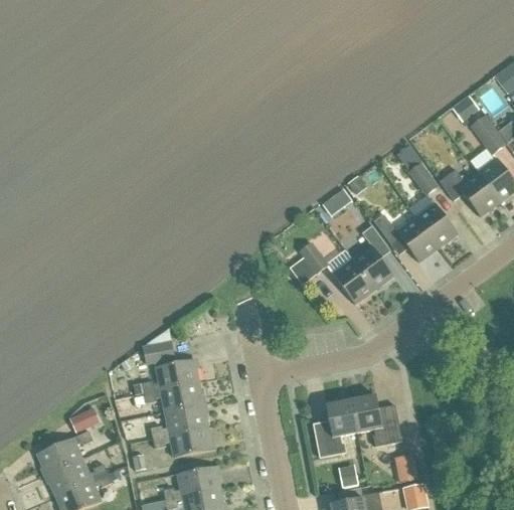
[(461,121),(478,108),(468,95),(451,107),(461,121)]
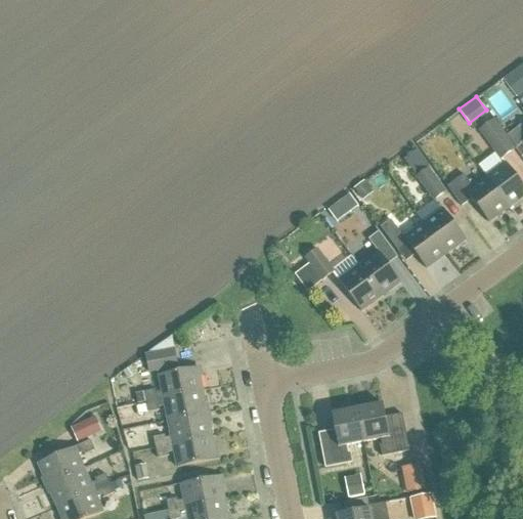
[(477,126),(498,156),(514,144),(492,115),(477,126)]
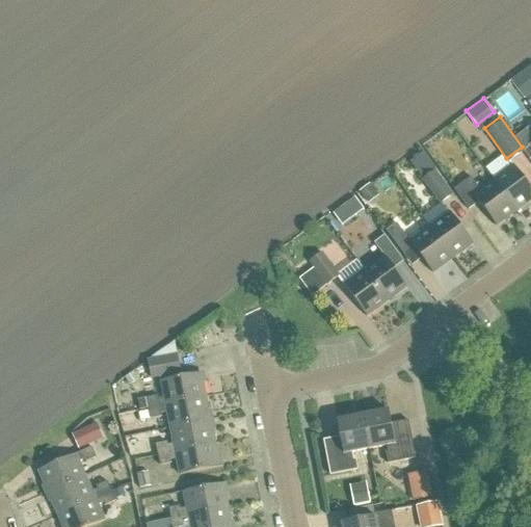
[(530,186),(513,162),(493,177),(515,208),(530,196),(530,186)]
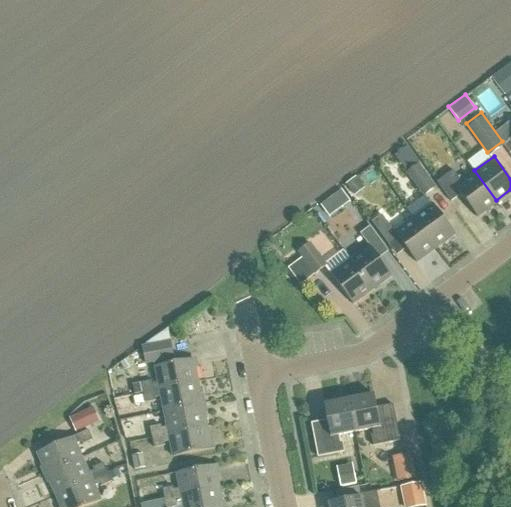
[(436,183),(419,160),(406,170),(423,193),(436,183)]
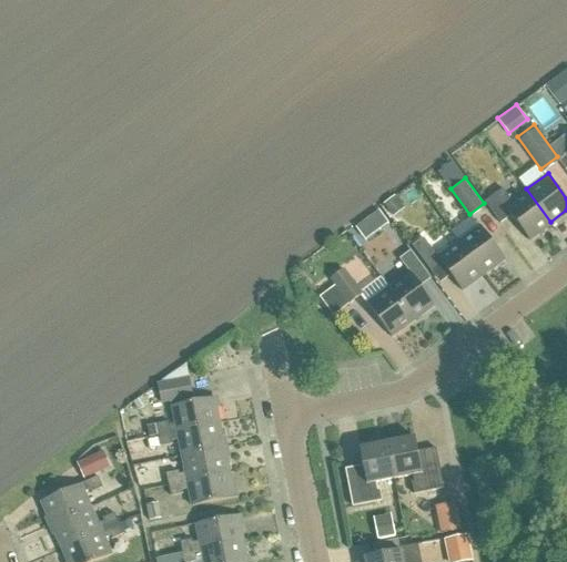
[(550,222),(526,188),(512,200),(502,185),(484,198),(499,221),(510,212),(529,238),(550,222)]
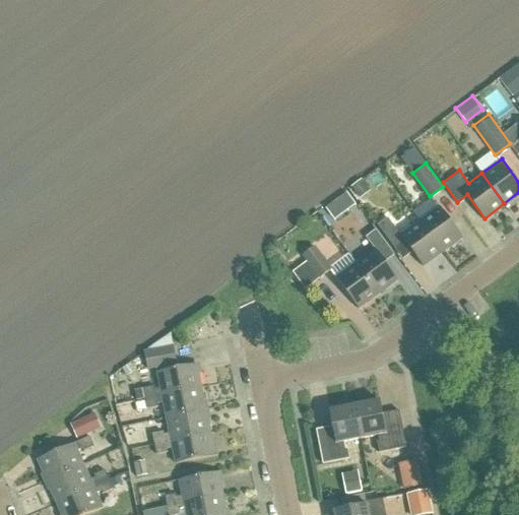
[(359,195),(369,187),(360,176),(350,184),(359,195)]
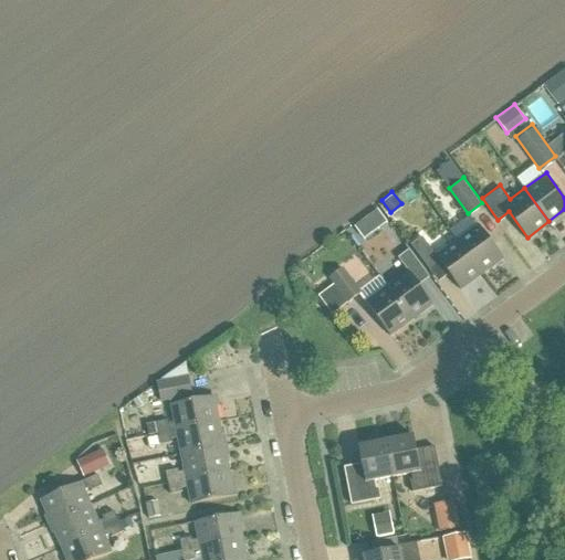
[(375,226),(387,219),(378,205),(366,214),(375,226)]
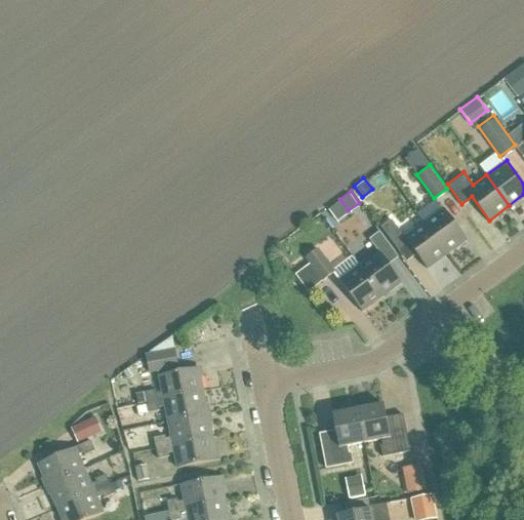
[(443,206),(424,221),(446,251),(466,237),(443,206)]
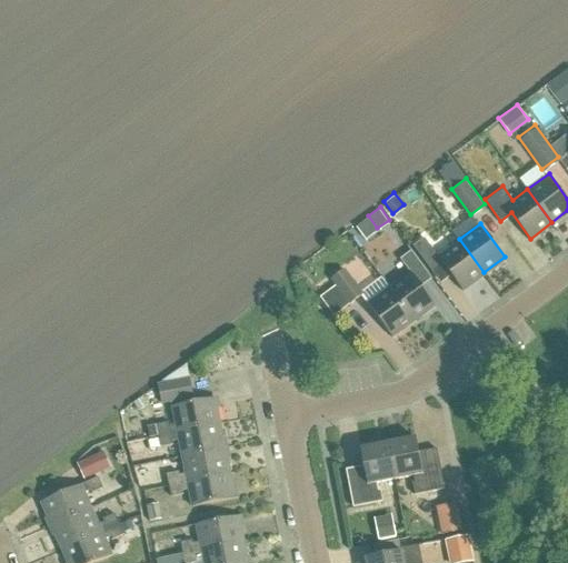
[(484,272),(459,239),(438,254),(424,234),(412,243),(430,268),(441,260),(462,289),(484,272)]
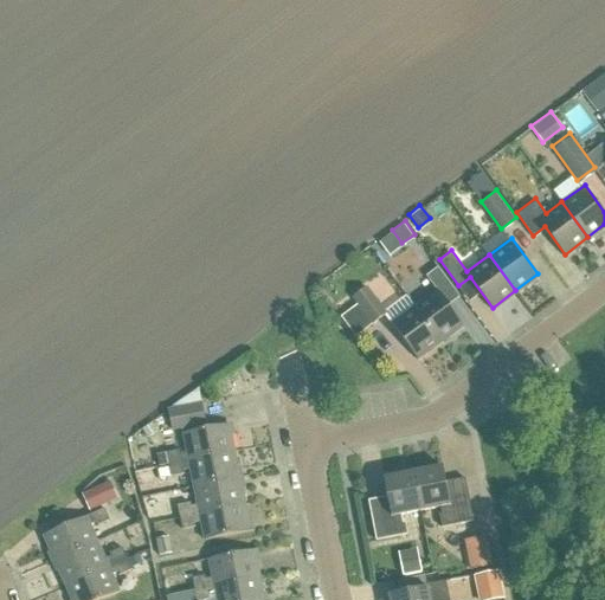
[(436,288),(414,304),(441,340),(463,323),(443,296),(454,288),(437,264),(425,273),(436,288)]
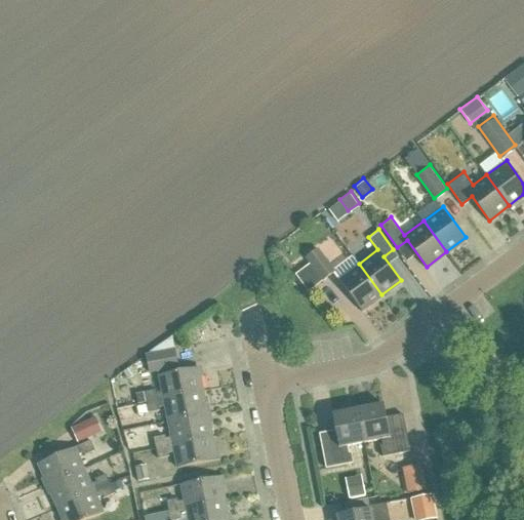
[(305,254),(310,261),(294,272),(308,289),(322,278),(334,270),(317,246),(305,254)]
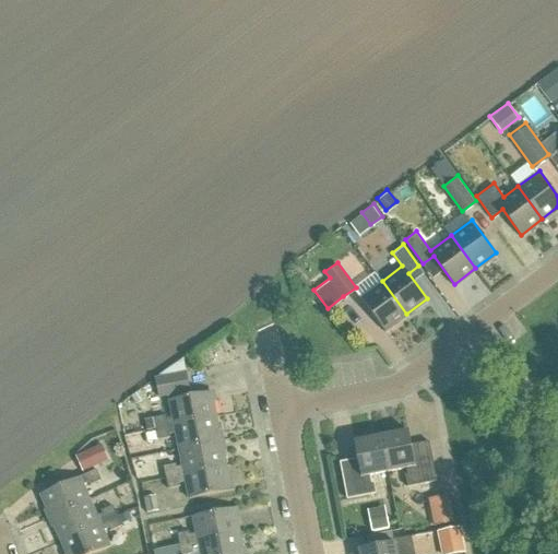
[(406,314),(382,281),(360,296),(384,329),(406,314)]
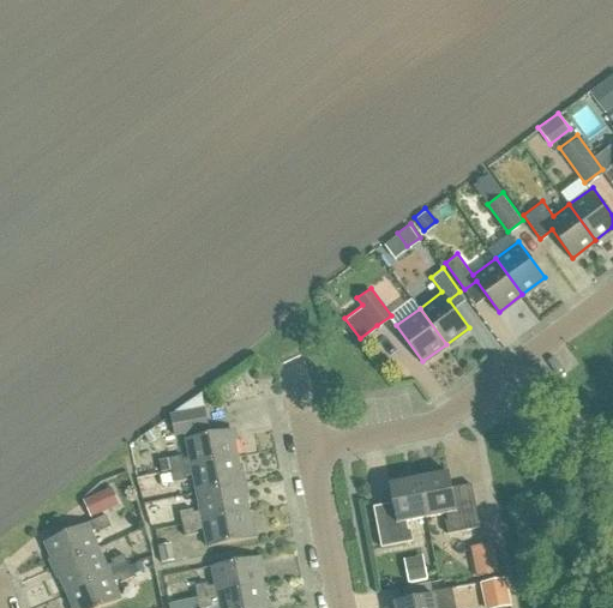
[(203,403),(168,410),(173,433),(208,427),(203,403)]
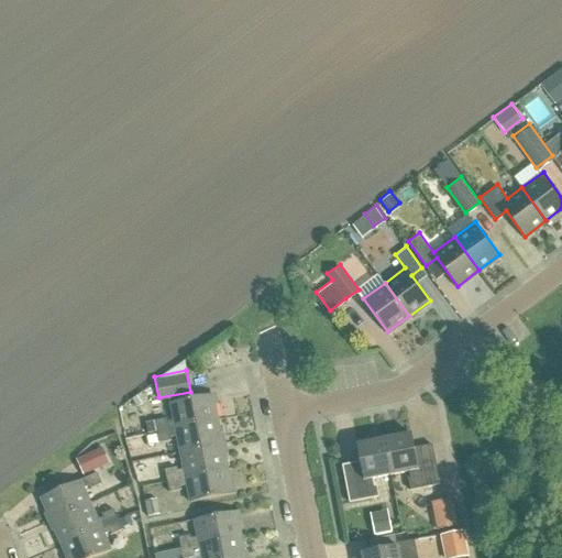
[(169,400),(173,414),(173,417),(167,418),(166,415),(154,417),(156,428),(217,416),(212,391),(169,400)]
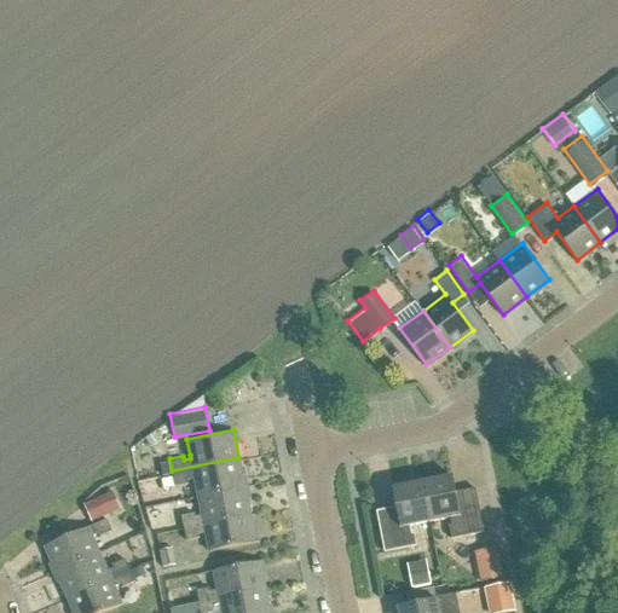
[(238,457),(172,470),(172,474),(174,483),(188,480),(186,476),(194,475),(197,493),(244,484),(238,457)]
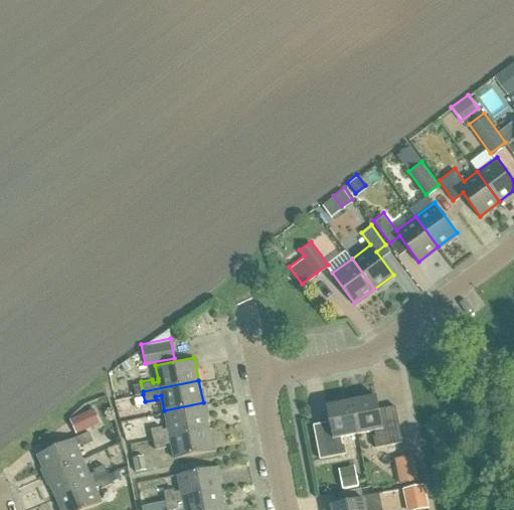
[(135,393),(143,391),(141,381),(133,383),(135,393)]
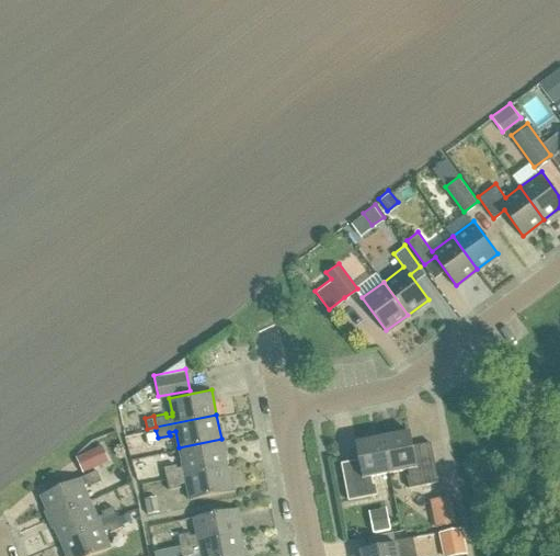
[(147,440),(158,438),(156,430),(146,432),(147,440)]
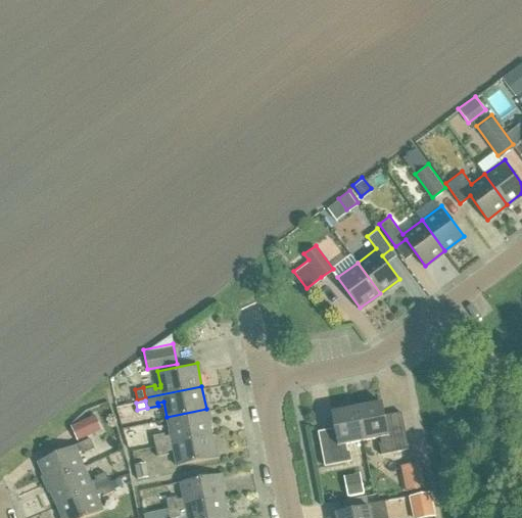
[(384,413),(381,401),(356,405),(363,438),(379,434),(381,441),(378,442),(380,453),(408,448),(400,410),(384,413)]
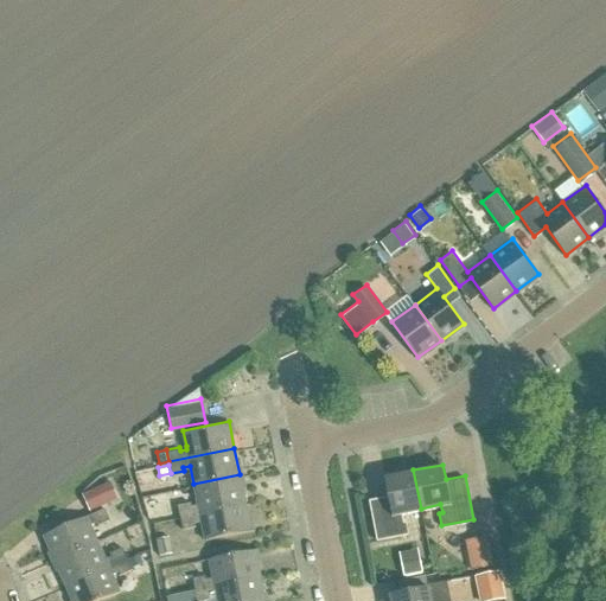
[(421,509),(413,470),(384,475),(388,494),(369,498),(376,538),(407,531),(406,519),(402,520),(401,512),(421,509)]
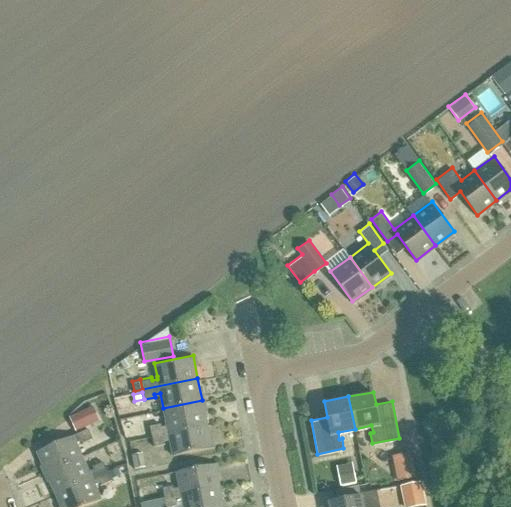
[(202,400),(163,408),(166,424),(160,425),(160,422),(149,424),(151,434),(206,423),(202,400)]
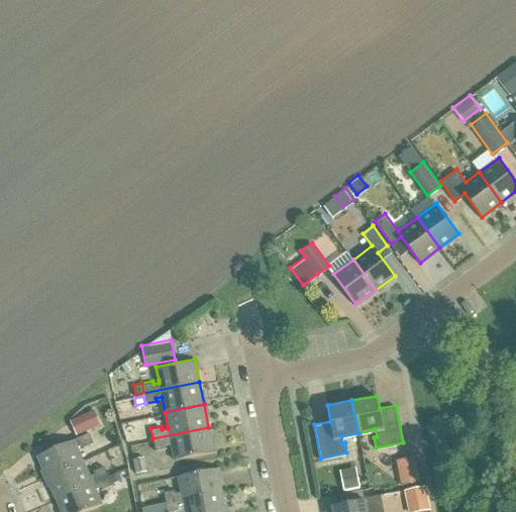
[(95,411),(71,421),(77,434),(101,423),(95,411)]
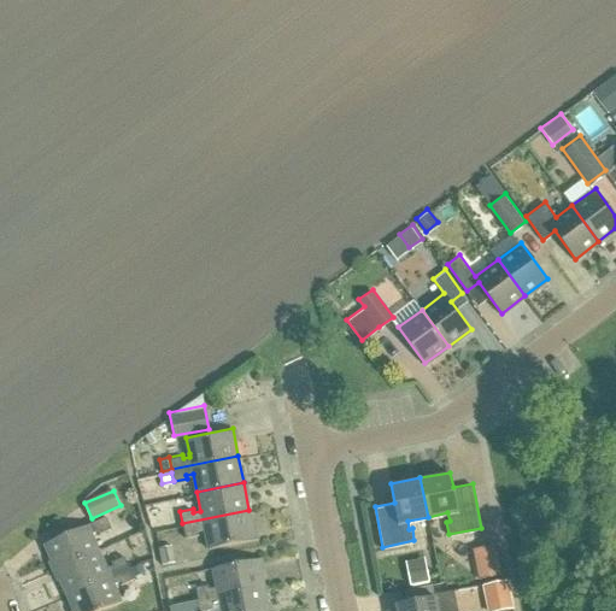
[(248,510),(182,523),(185,535),(198,533),(197,529),(204,528),(207,546),(254,538),(248,510)]
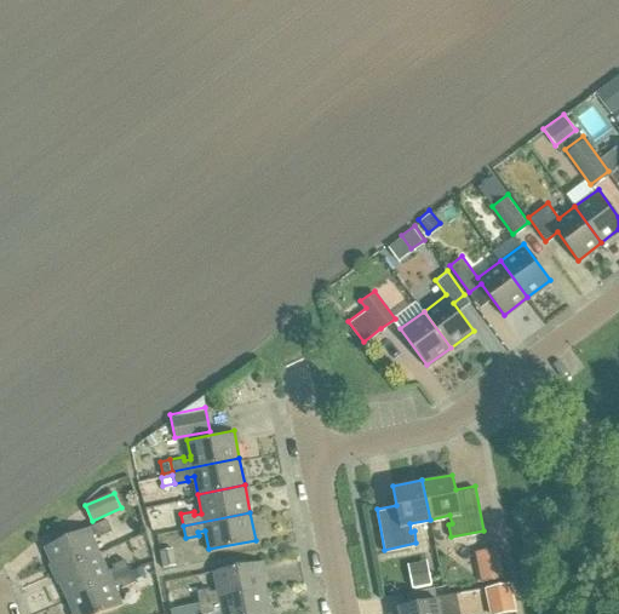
[(45,545),(56,571),(99,551),(93,538),(112,529),(107,517),(45,545)]
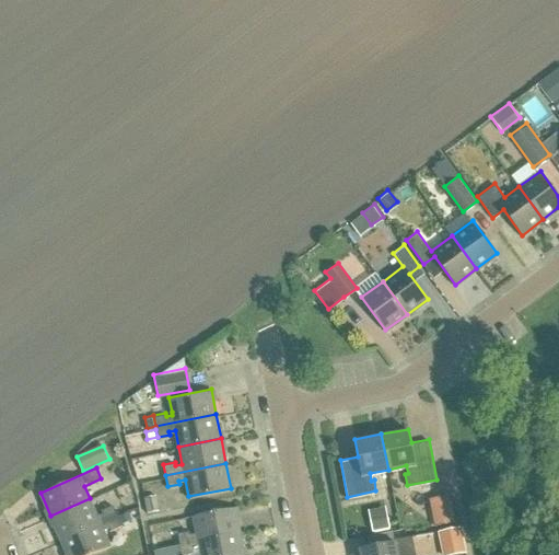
[(441,522),(454,519),(449,493),(435,496),(441,522)]
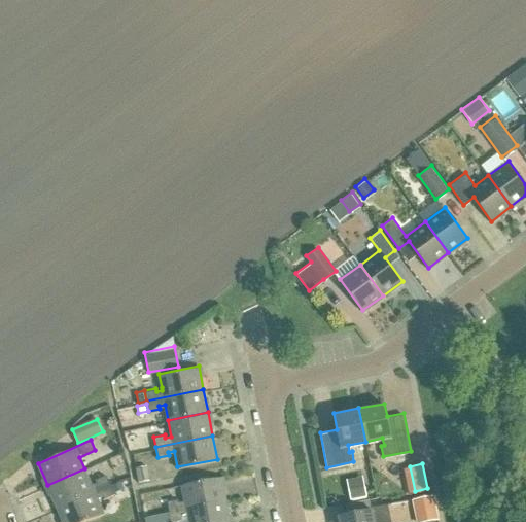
[(137,481),(148,478),(145,464),(134,466),(137,481)]
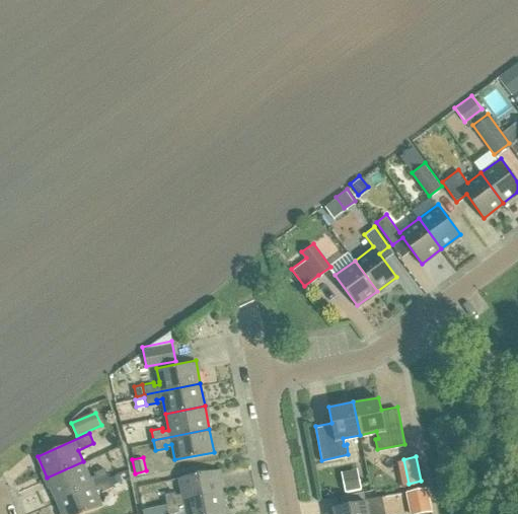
[(88,473),(83,461),(47,478),(56,499),(108,475),(103,466),(88,473)]
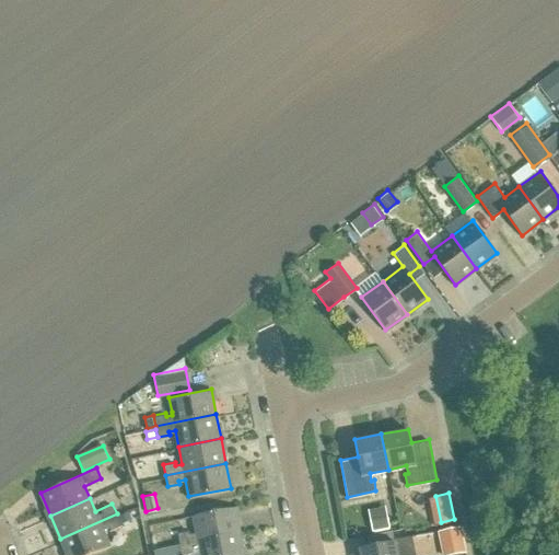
[(176,531),(178,542),(240,530),(234,505),(193,513),(195,528),(176,531)]
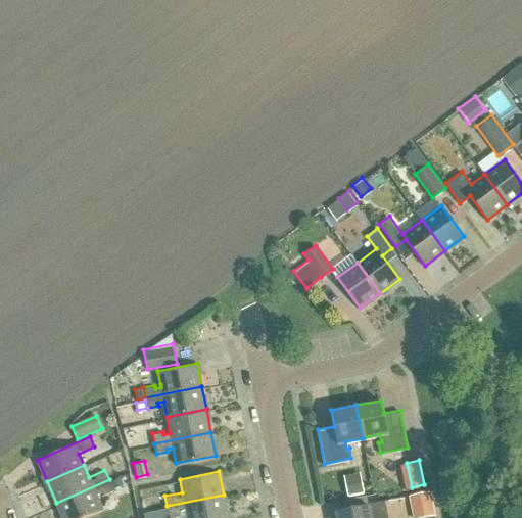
[(97,497),(113,489),(109,479),(56,503),(62,517),(80,517),(102,509),(97,497)]
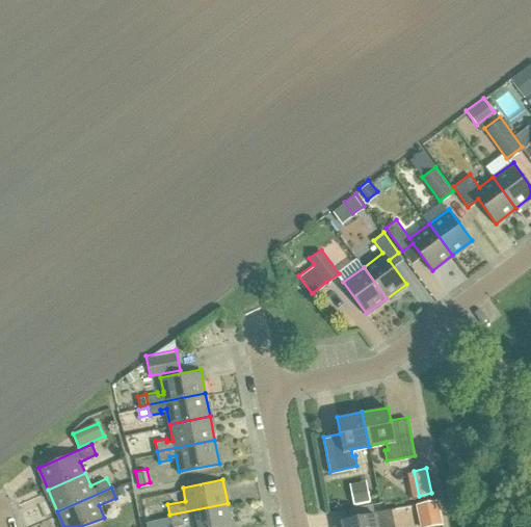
[(352,493),(354,502),(369,499),(367,490),(352,493)]
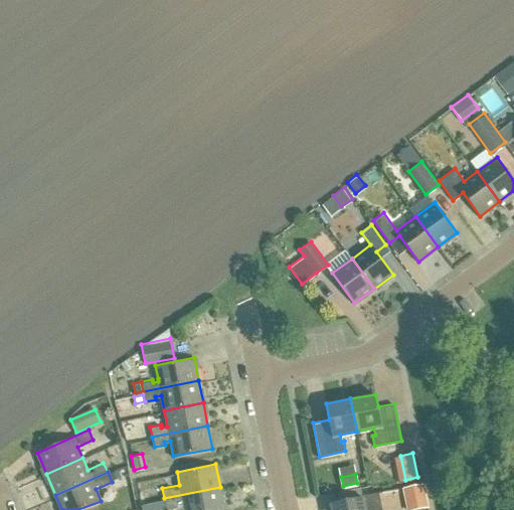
[(401,486),(406,509),(427,506),(422,482),(401,486)]
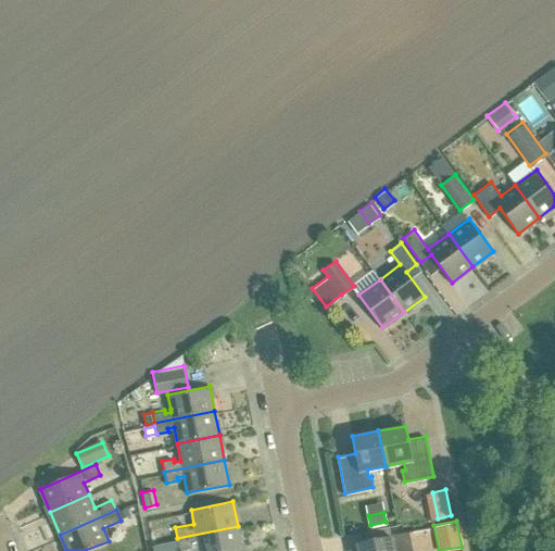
[(238,526),(177,538),(179,550),(191,547),(191,543),(198,542),(199,550),(240,550),(242,550),(238,526)]
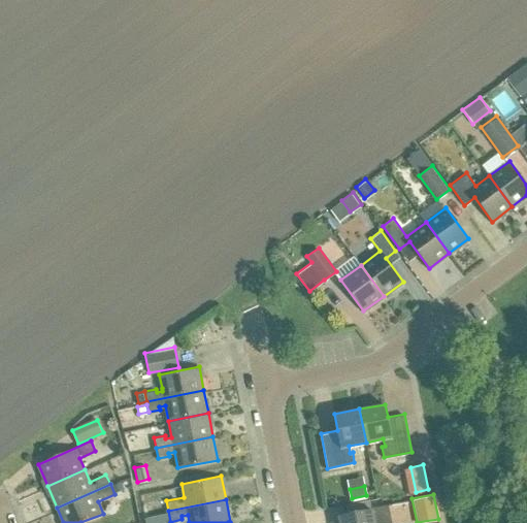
[(338,516),(339,522),(391,522),(386,522),(373,522),(371,509),(338,516)]
